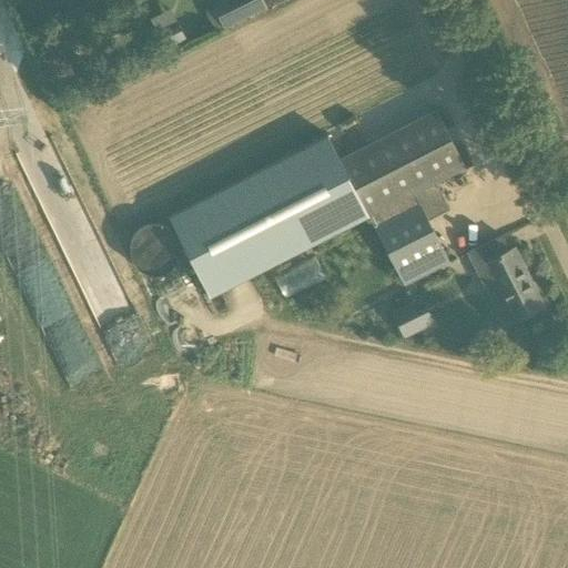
[(223,28),(265,8),(261,0),(222,0),(213,4),(223,28)]
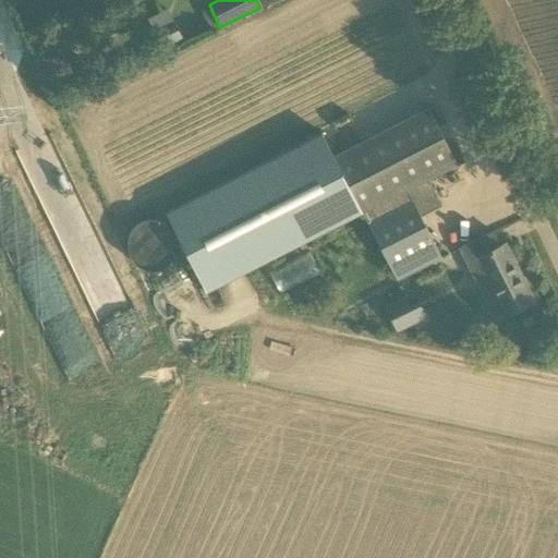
[(174,23),(152,34),(158,49),(182,38),(174,23)]
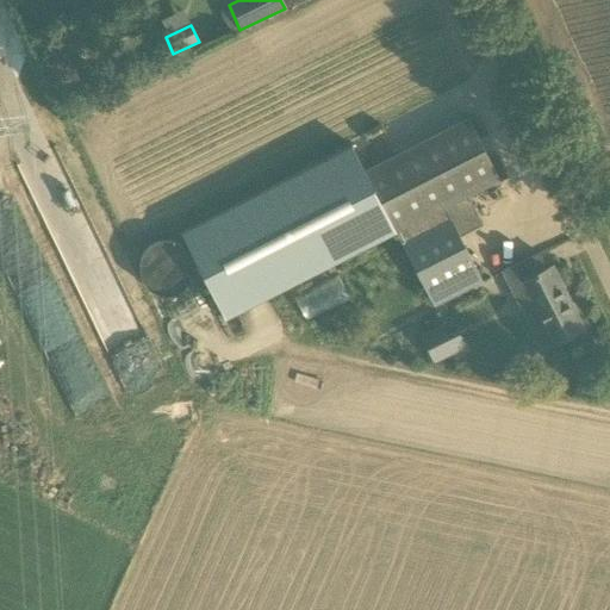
[(396,231),(443,207),(467,195),(499,179),(470,119),(365,172),(396,231)]
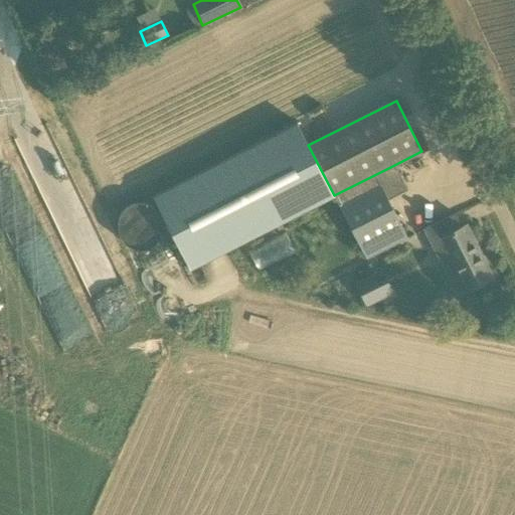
[(190,269),(334,195),(308,145),(297,124),(154,197),(190,269)]
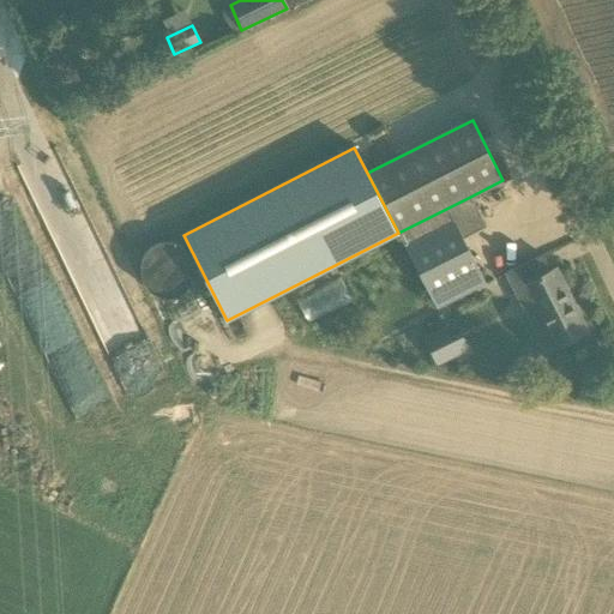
[(455,221),(462,236),(485,224),(470,197),(446,209),(453,221),(455,221)]
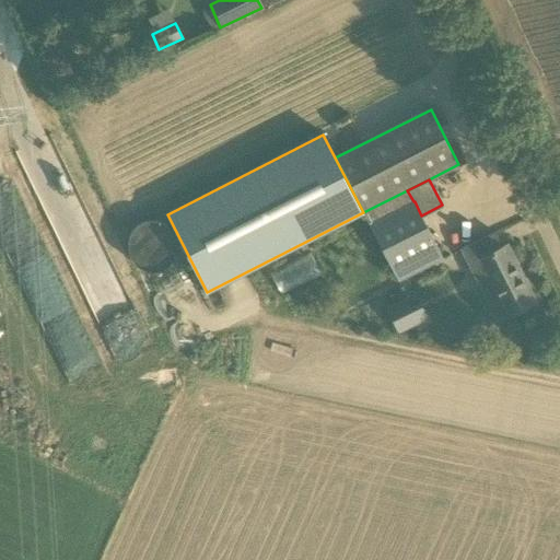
[(413,201),(407,190),(363,212),(398,281),(443,258),(415,201),(413,201)]
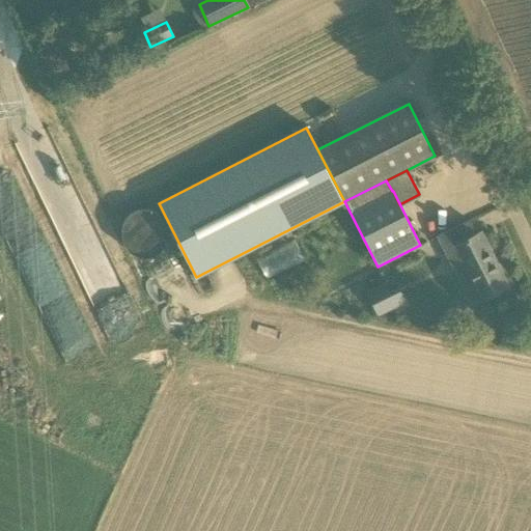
[(476,234),(469,220),(437,236),(464,290),(474,286),(480,299),(506,286),(480,232),(476,234)]
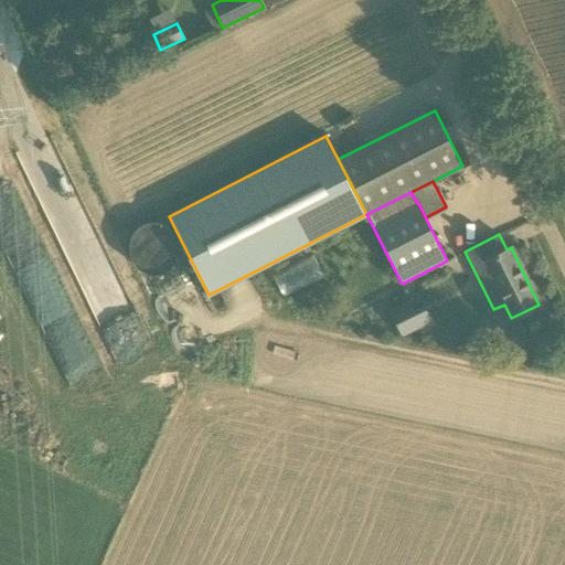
[(275,273),(281,294),(323,279),(317,258),(275,273)]
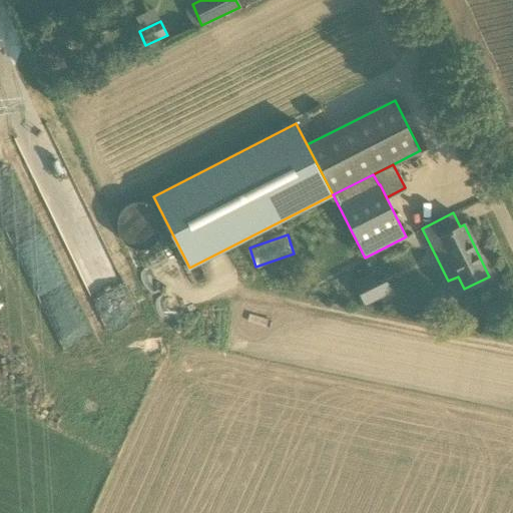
[(365,306),(381,298),(369,274),(353,282),(365,306)]
